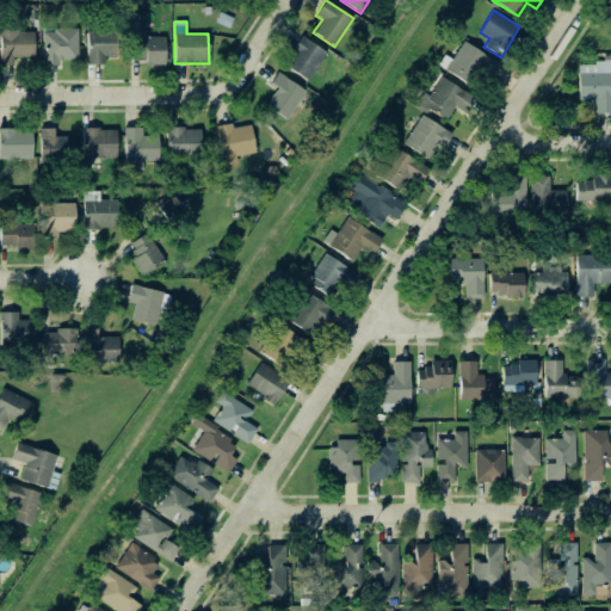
[(34,57),(35,30),(0,29),(0,65),(14,66),(14,57),(34,57)]
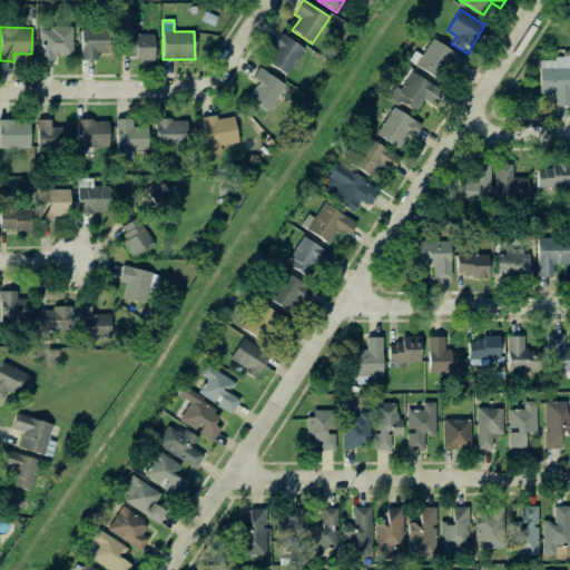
[(40,28),(40,61),(56,61),(55,56),(74,56),(72,27),(40,28)]
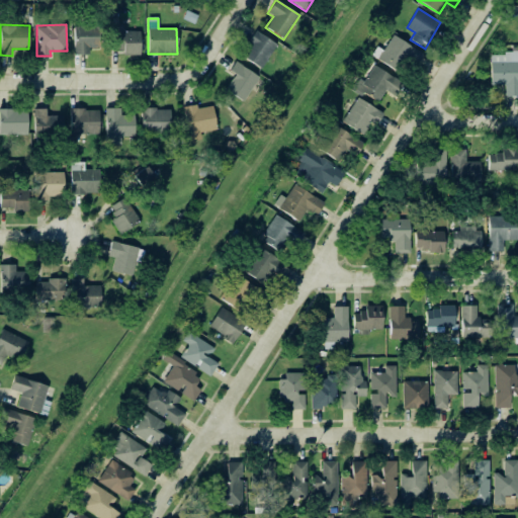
[(74,55),(89,54),(89,49),(100,48),(99,26),(74,26),(74,55)]
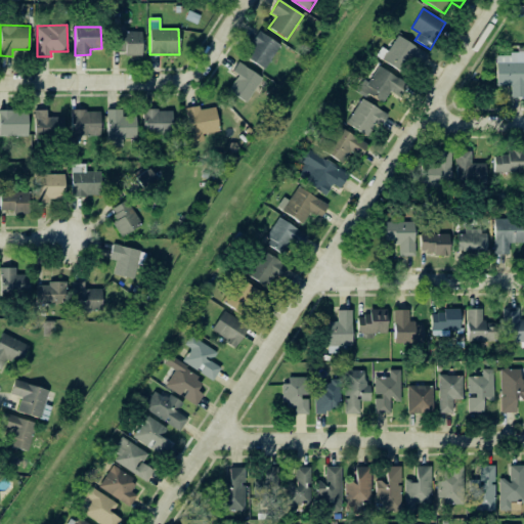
[(141,54),(141,32),(118,31),(117,54),(141,54)]
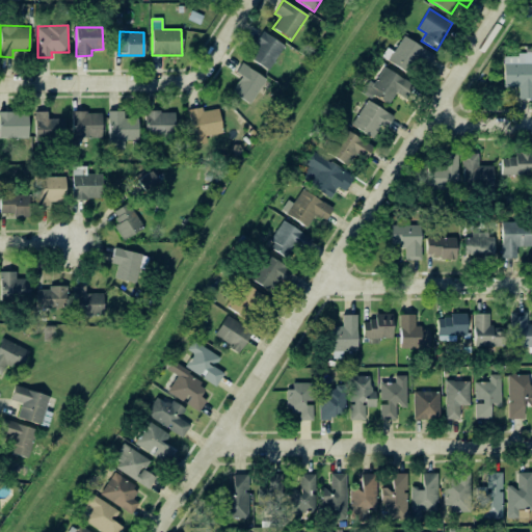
[(247,56),(267,71),(284,46),(263,32),(247,56)]
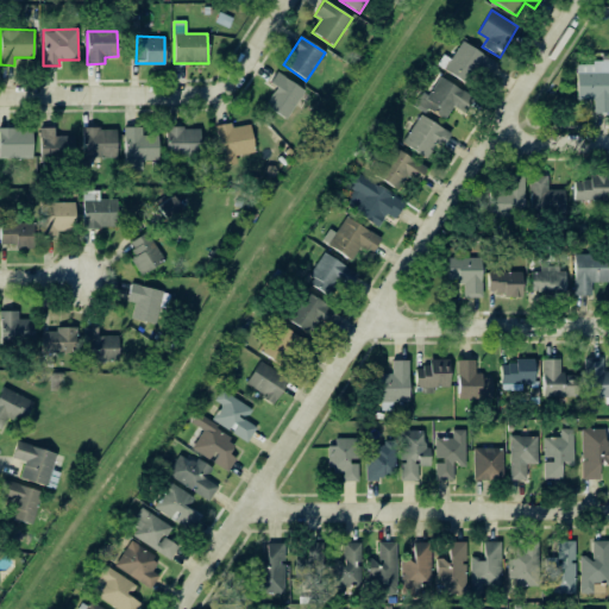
[(450,60),(443,55),(437,66),(469,86),(476,74),(485,80),(496,63),(462,42),(450,60)]
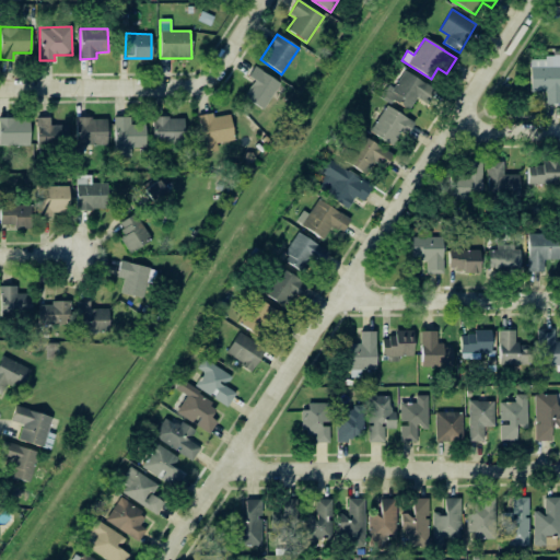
[(263,109),(280,83),(255,67),(247,77),(254,81),(243,96),(263,109)]
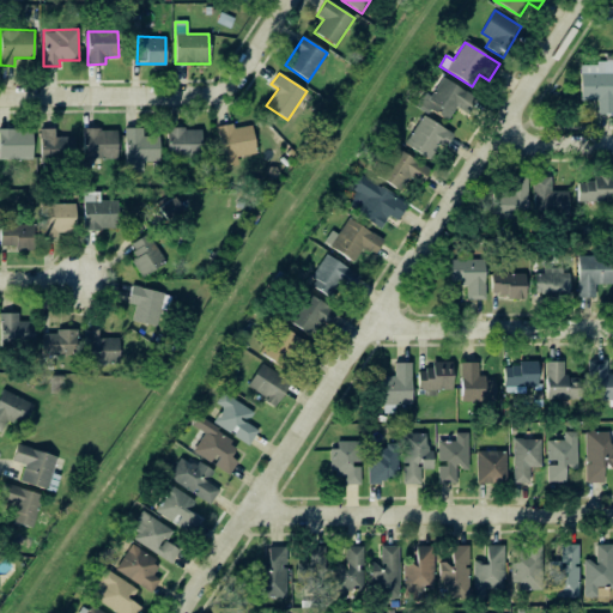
[(578,98),(578,73),(611,73),(611,111),(595,111),(595,98),(578,98)]
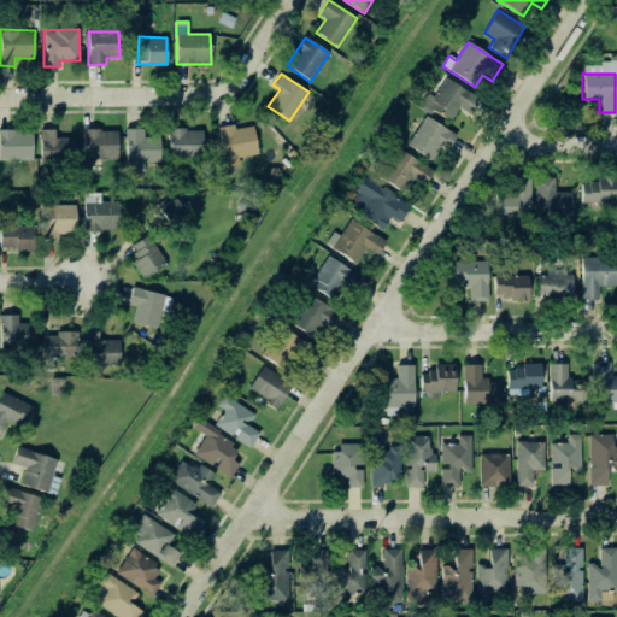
[(459,107),(470,115),(480,99),(445,78),(434,98),(427,94),(419,105),(450,123),(459,107)]
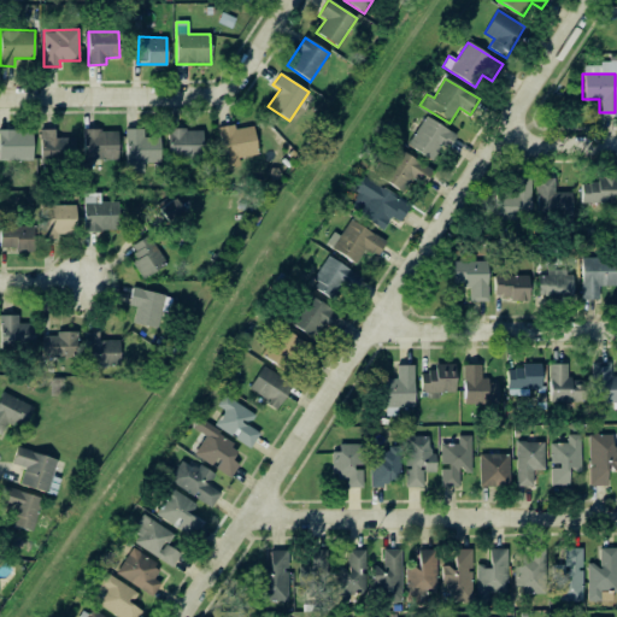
[(457,134),(422,117),(409,148),(434,160),(441,144),(451,147),(457,134)]
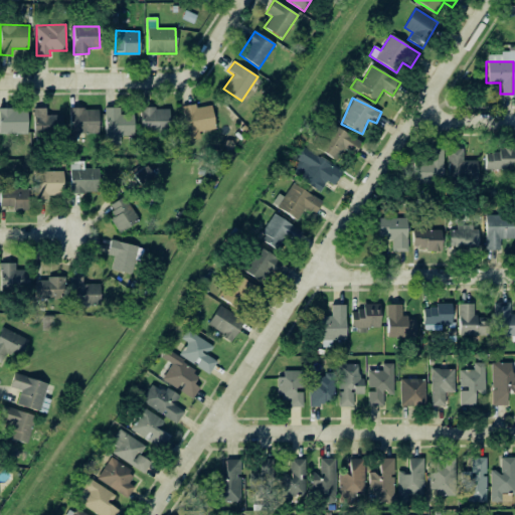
[(215,129),(211,106),(196,108),(196,104),(181,107),(187,141),(200,139),(199,132),(215,129)]
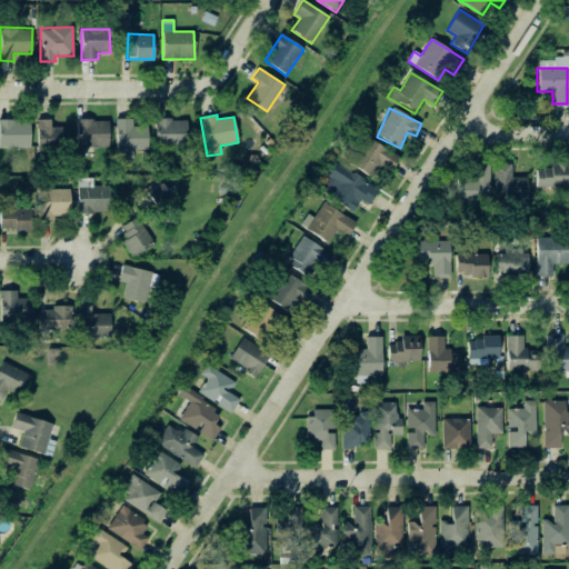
[(30,120),(0,119),(0,147),(30,148),(30,120)]
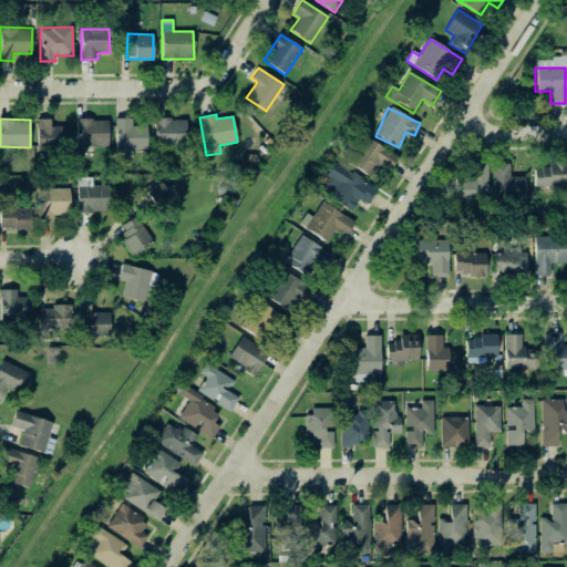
[(50,119),(37,120),(38,150),(70,148),(69,126),(50,126),(50,119)]
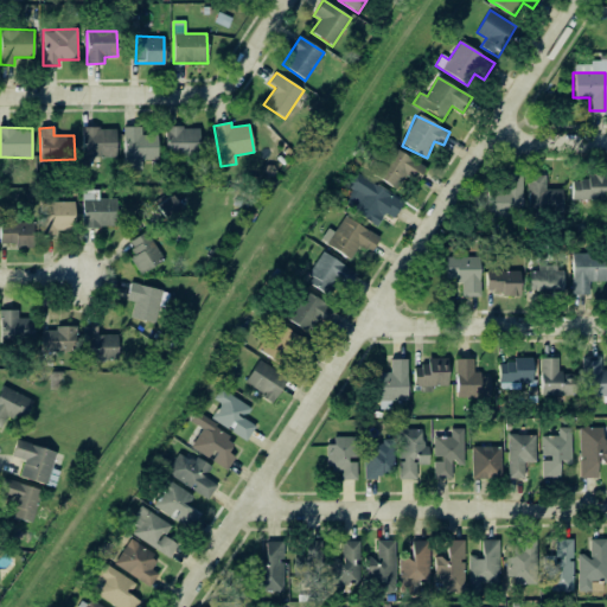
[(141,127),(123,127),(123,170),(142,170),(142,160),(158,160),(158,134),(142,135),(141,127)]
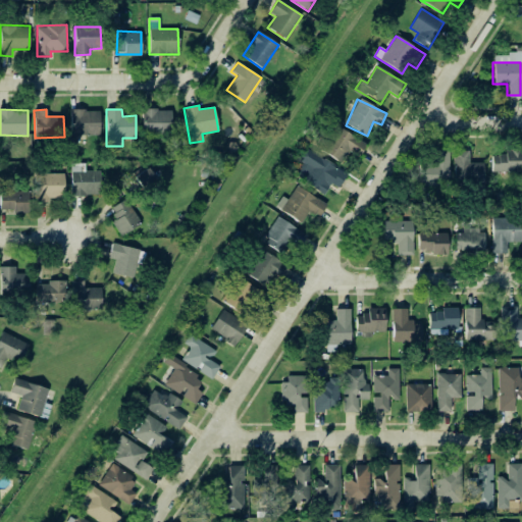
[(171,135),(171,110),(143,109),(142,134),(171,135)]
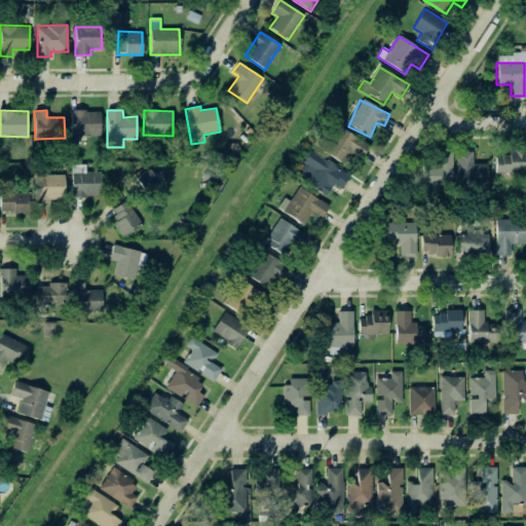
[(101,111),(71,111),(70,136),(100,137),(101,111)]
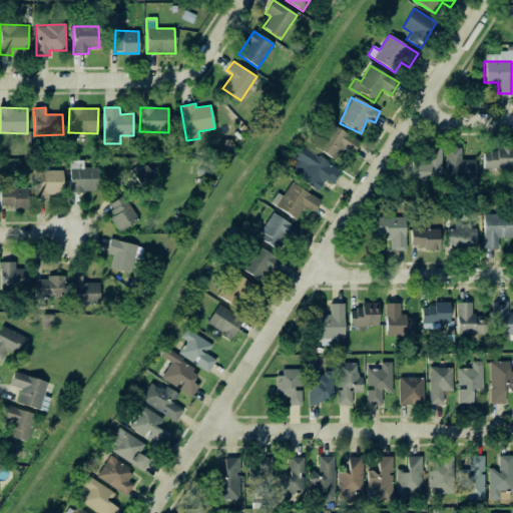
[(343,149),(352,155),(360,142),(331,124),(316,148),(336,160),(343,149)]
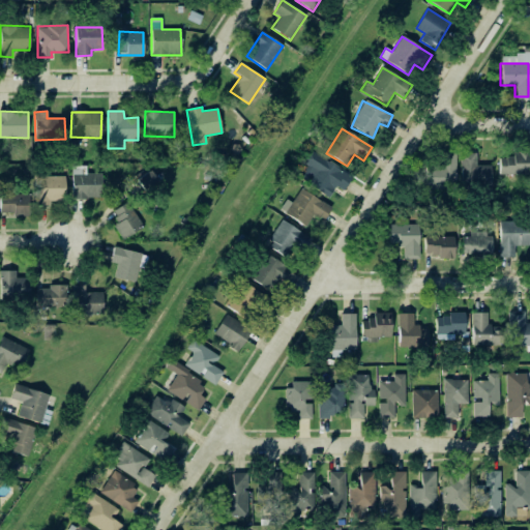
[(329,198),(336,186),(344,190),(352,177),(307,150),(301,162),(307,165),(299,179),(329,198)]
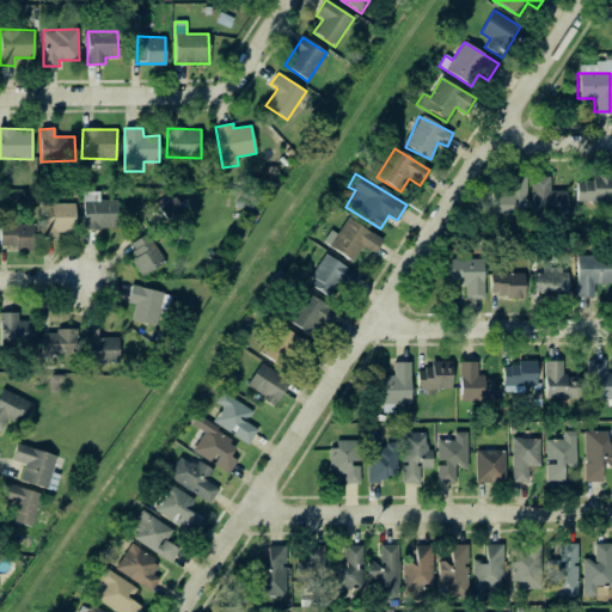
[(567,215),(568,191),(550,190),(550,177),(533,177),(532,215),(567,215)]
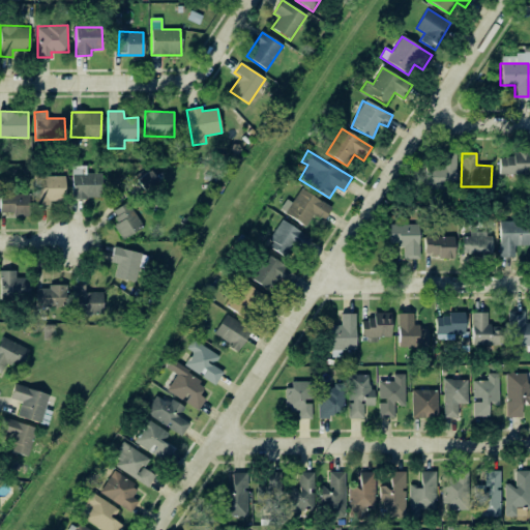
[(494,154),(519,153),(520,188),(495,188),(494,154)]
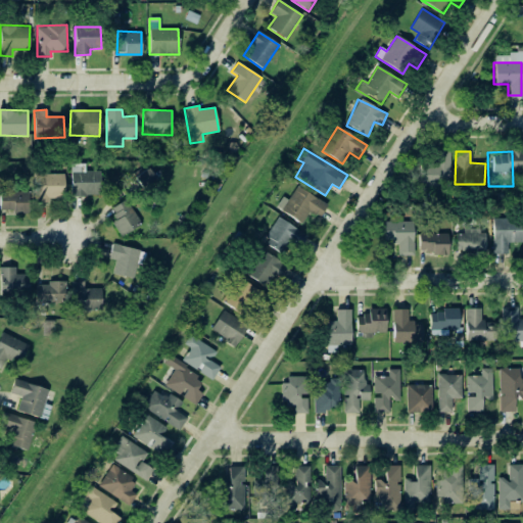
[(421,186),(449,187),(450,152),(435,152),(435,163),(421,162),(421,186)]
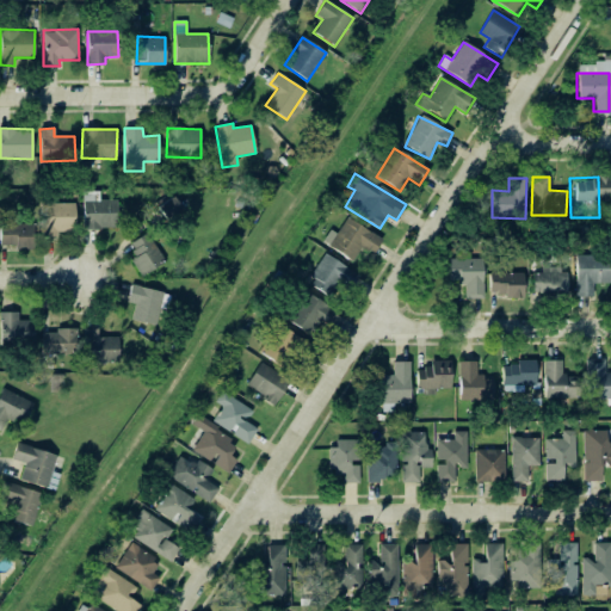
[(117,229),(117,199),(99,199),(99,191),(82,192),(84,229),(117,229)]
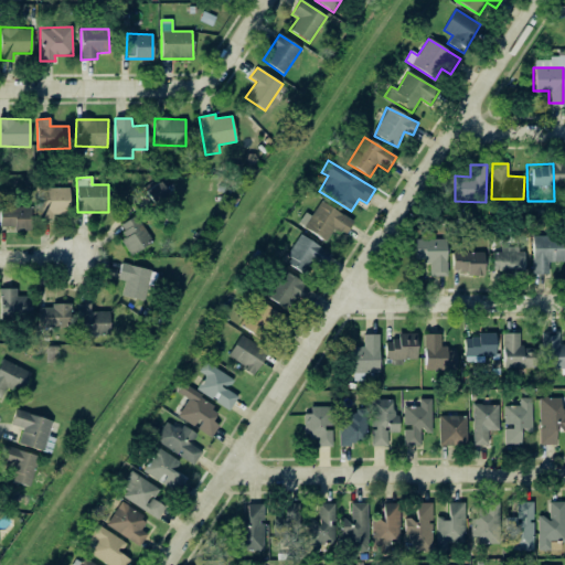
[(150,203),(168,198),(162,182),(145,189),(150,203)]
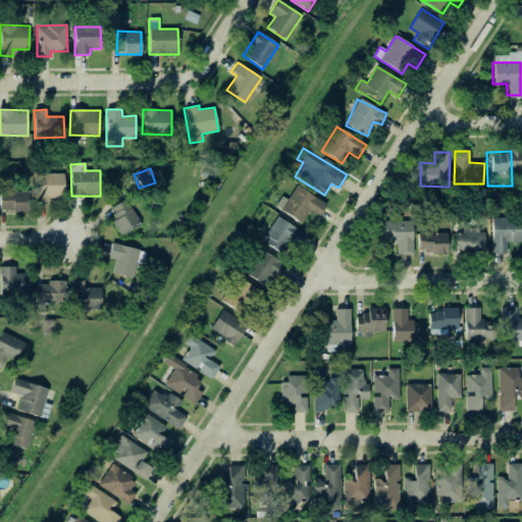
[(64,173),(37,173),(37,202),(49,202),(49,198),(63,198),(64,173)]
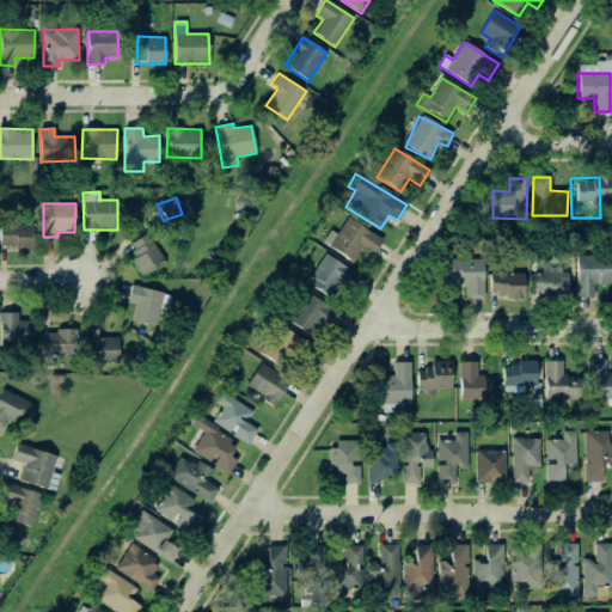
[(330,231),(323,243),(354,261),(361,249),(373,256),(383,240),(347,218),(336,234),(330,231)]
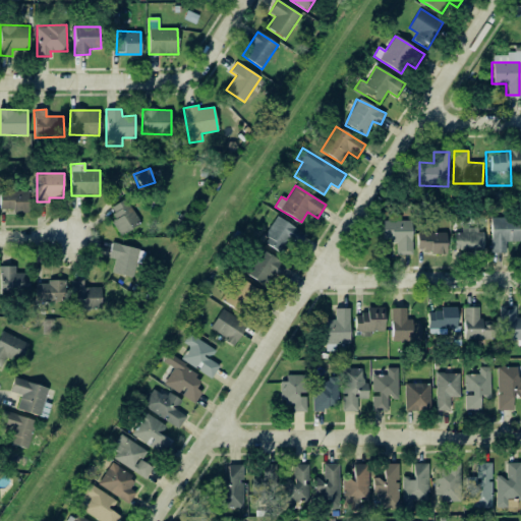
[(29,191),(0,190),(0,211),(29,211),(29,191)]
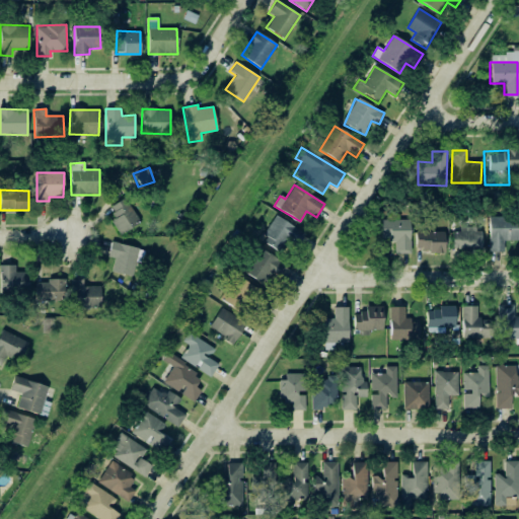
[(140,223),(126,198),(109,207),(116,218),(112,221),(120,234),(140,223)]
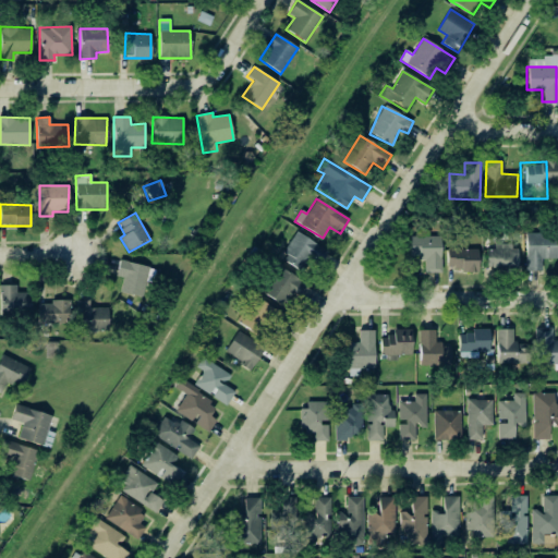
[(310,275),(324,247),(294,232),(281,259),(310,275)]
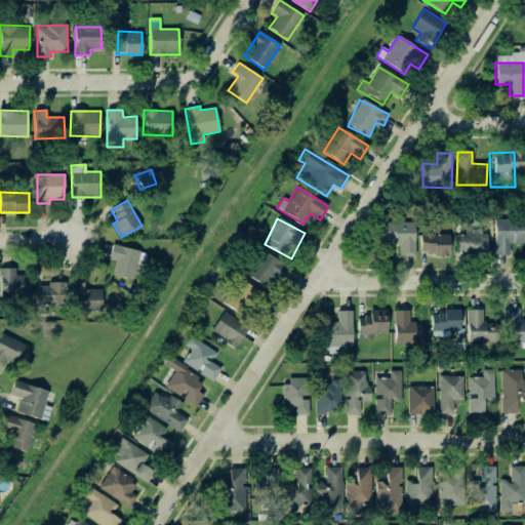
[(490,219),(518,219),(517,242),(508,242),(507,256),(489,256),(490,219)]
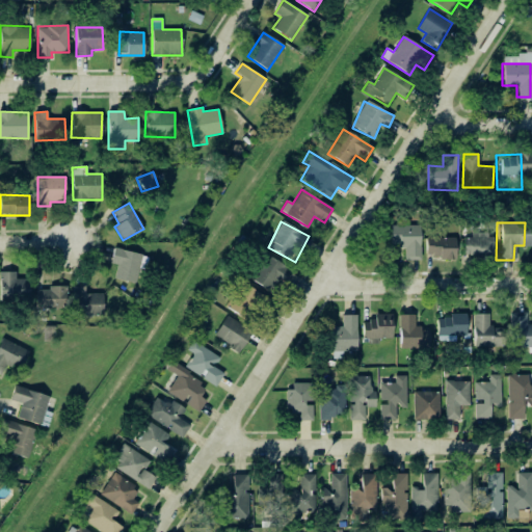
[(390,225),(391,247),(405,247),(405,260),(421,260),(420,225),(390,225)]
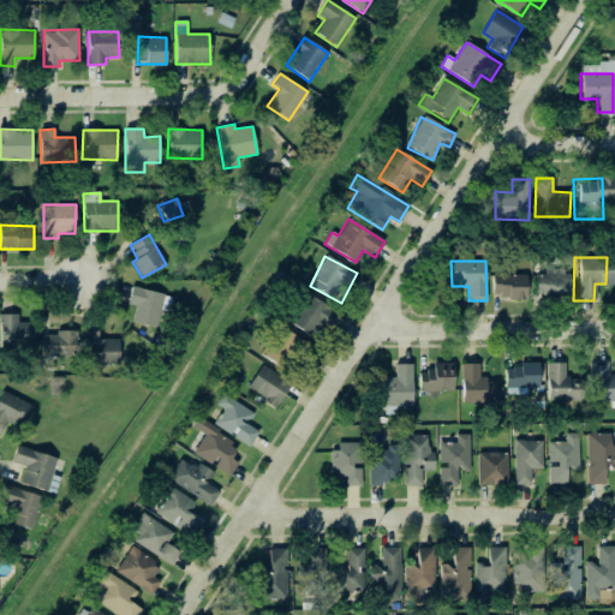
[(537,275),(537,297),(569,296),(569,268),(545,269),(545,275),(537,275)]
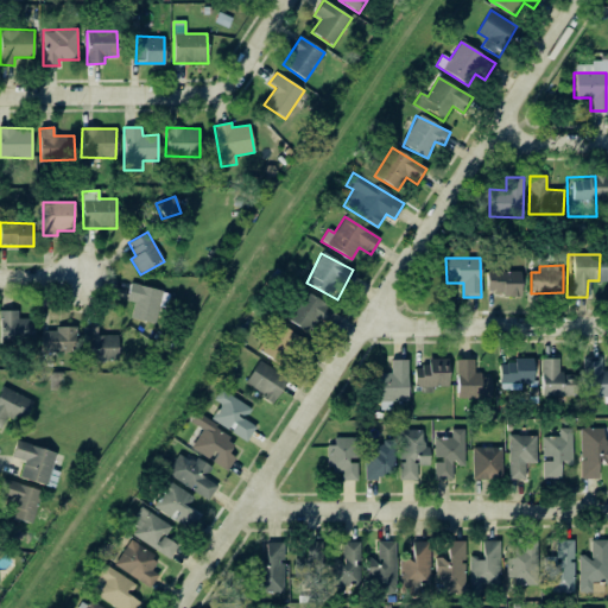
[(488,271),(487,295),(521,296),(521,272),(488,271)]
